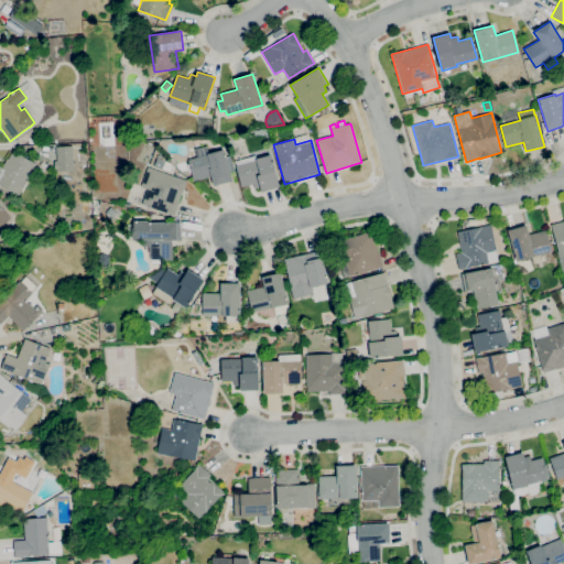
[(74,171),(74,145),(54,145),(54,171),(74,171)]
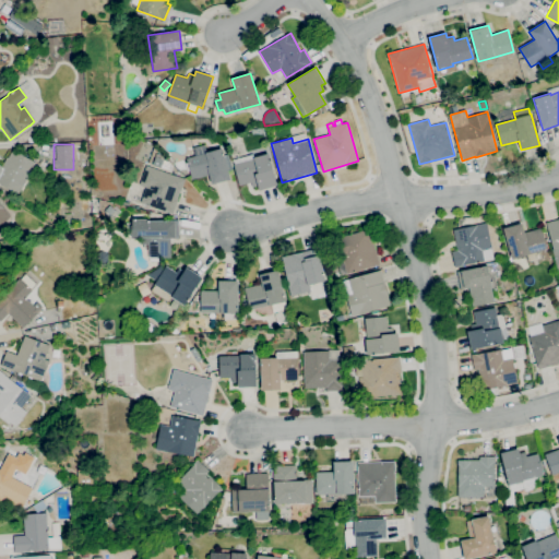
[(212,185),(210,175),(192,179),(190,171),(188,171),(185,163),(188,162),(187,158),(195,155),(193,147),(205,144),(206,152),(223,147),(224,155),(228,154),(233,169),(228,170),(230,179),(212,185)]
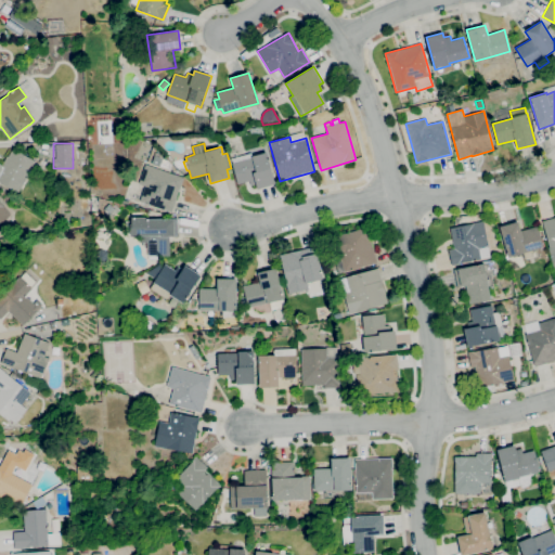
[(17,193),(0,183),(0,163),(2,165),(7,156),(8,156),(12,149),(35,162),(17,193)]
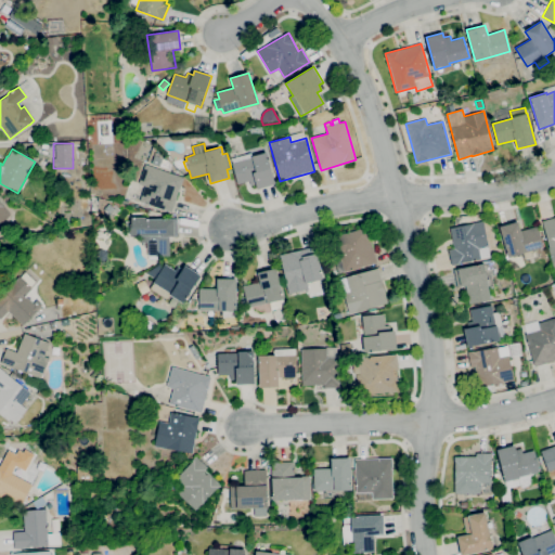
[(258,189),(257,184),(252,185),(249,181),(237,184),(232,163),(233,163),(232,158),(252,153),(253,156),(267,152),(275,184),(258,189)]
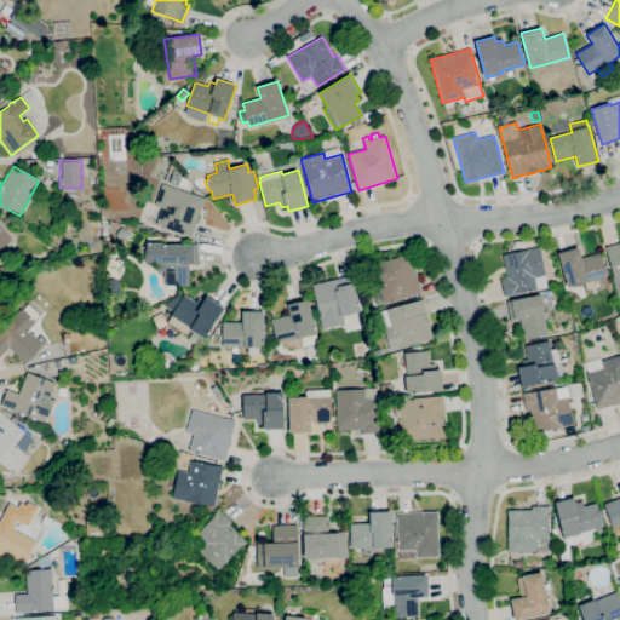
[(178,185),(170,183),(172,174),(182,178),(178,185)]
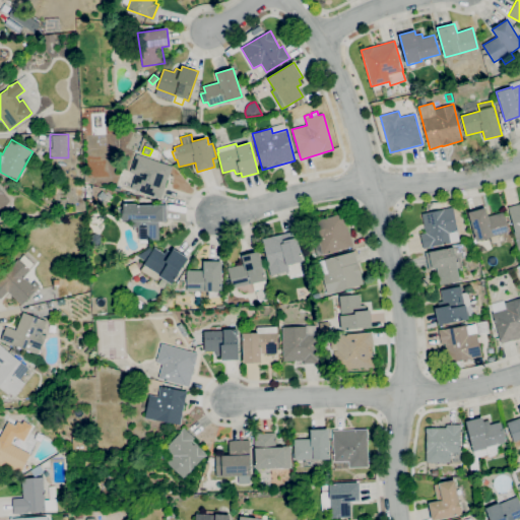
[(160,199),(131,189),(136,175),(130,172),(136,153),(173,167),(169,178),(168,178),(166,185),(160,199)]
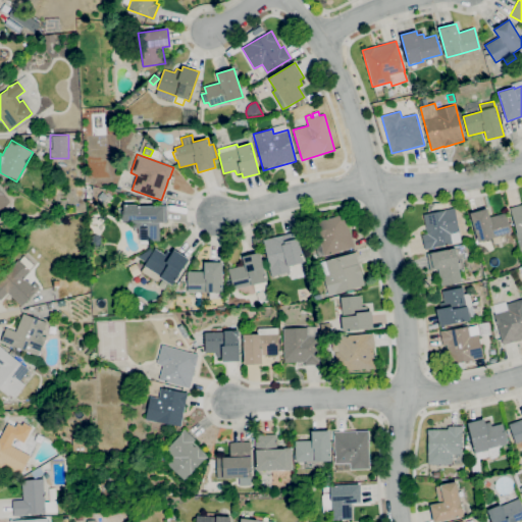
[(0,191),(10,202),(0,212),(0,191)]
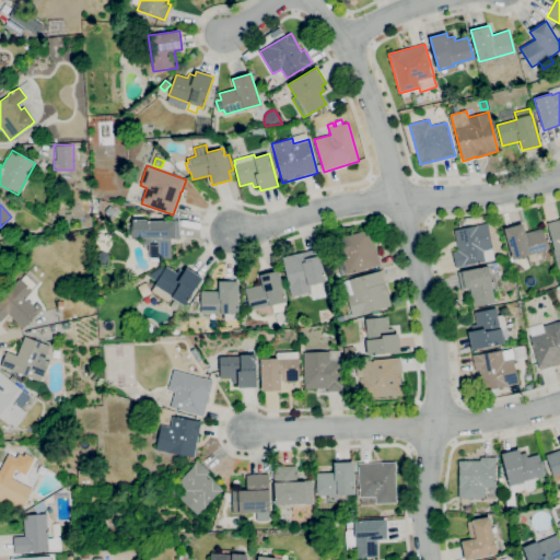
[(111,217),(105,210),(109,206),(116,211),(111,217)]
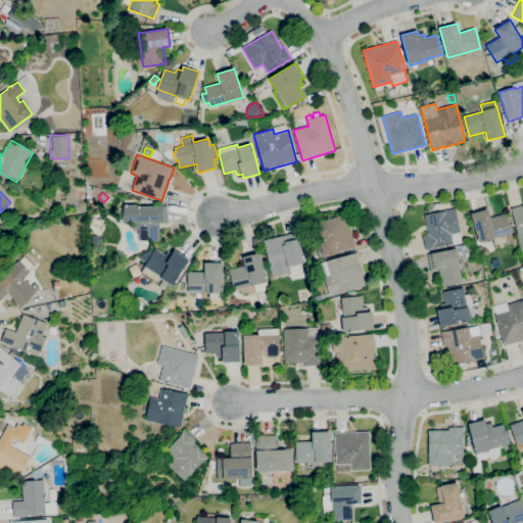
[(522,249),(521,250),(518,238),(519,238),(511,208),(522,204),(522,249)]
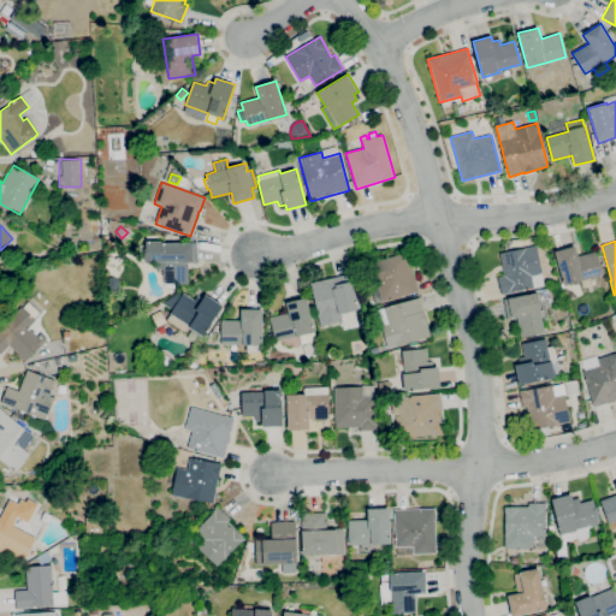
[(165,289),(165,284),(164,284),(164,268),(154,268),(154,262),(144,262),(144,242),(163,242),(163,243),(194,242),(194,243),(197,243),(197,262),(194,262),(188,262),(188,284),(175,284),(175,289),(165,289)]
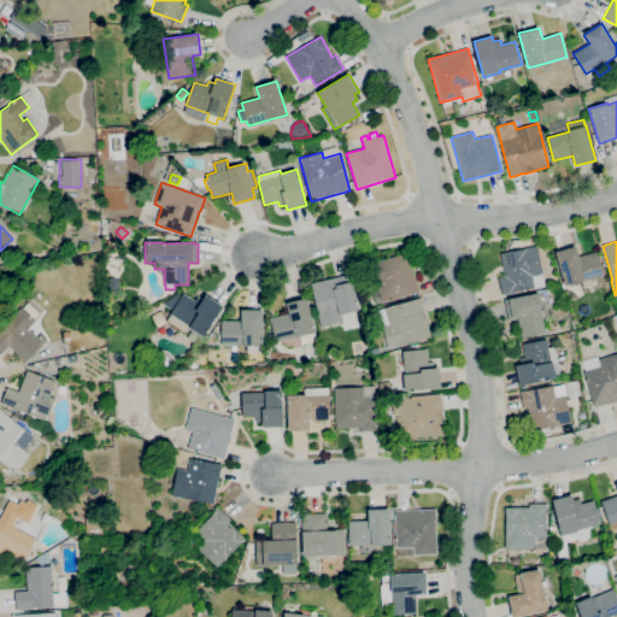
[(501,295),(499,277),(505,276),(500,253),(538,246),(542,274),(533,276),(534,288),(512,292),(512,293),(501,295)]
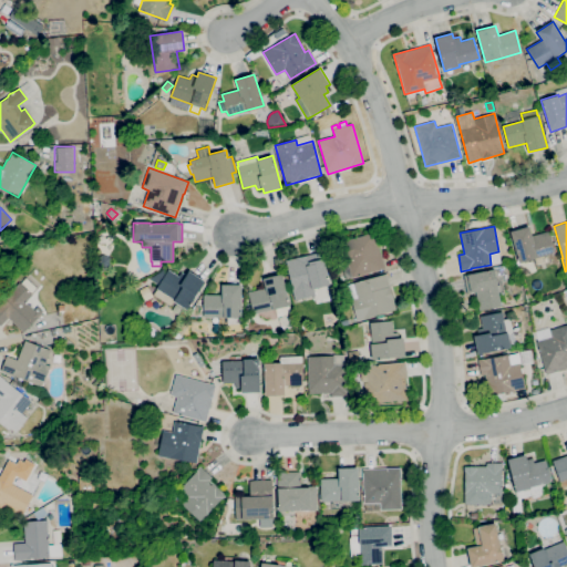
[(519,264),(511,232),(529,226),(532,236),(549,230),(555,253),(519,264)]
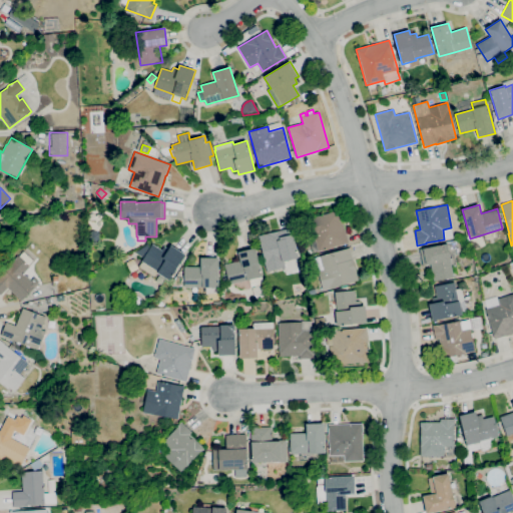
[(319,251),(315,236),(310,237),(305,219),(339,210),(343,221),(342,221),(345,228),(349,242),(319,251)]
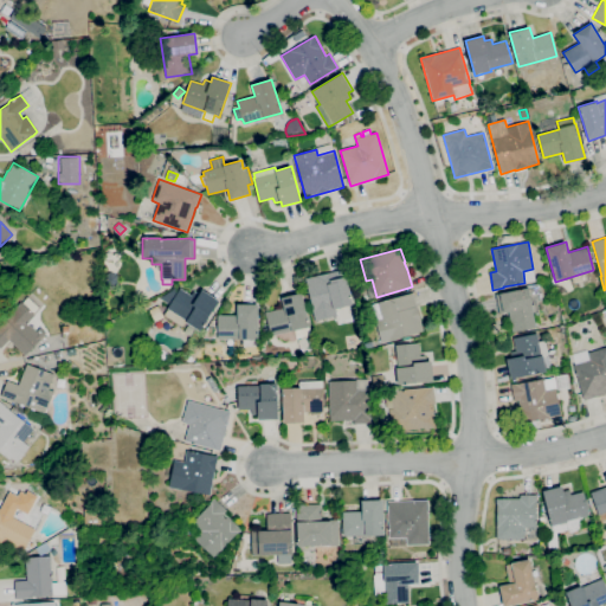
[(315,321),(305,278),(347,269),(348,276),(347,277),(353,304),(336,309),(337,315),(315,321)]
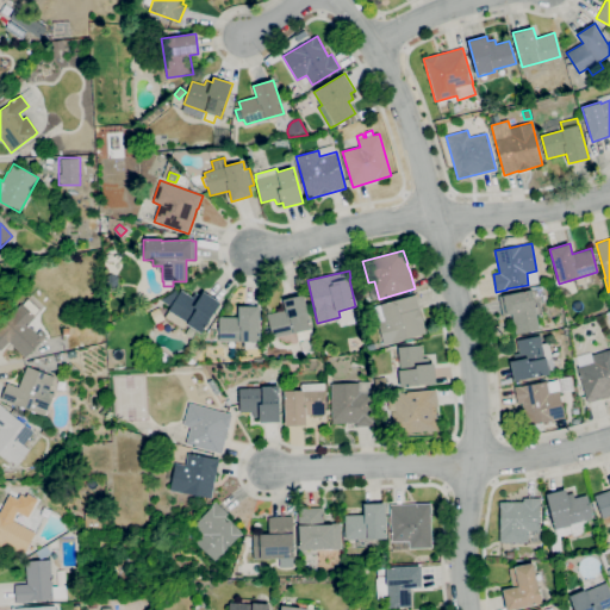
[(112,290),(105,286),(105,278),(111,274),(118,277),(119,285),(112,290)]
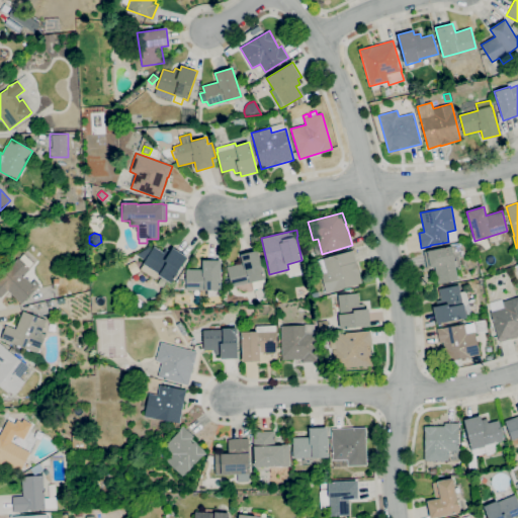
[(164,287),(157,283),(161,277),(159,275),(156,279),(140,270),(144,264),(143,264),(154,246),(163,252),(166,248),(170,251),(172,248),(187,257),(171,283),(168,281),(164,287)]
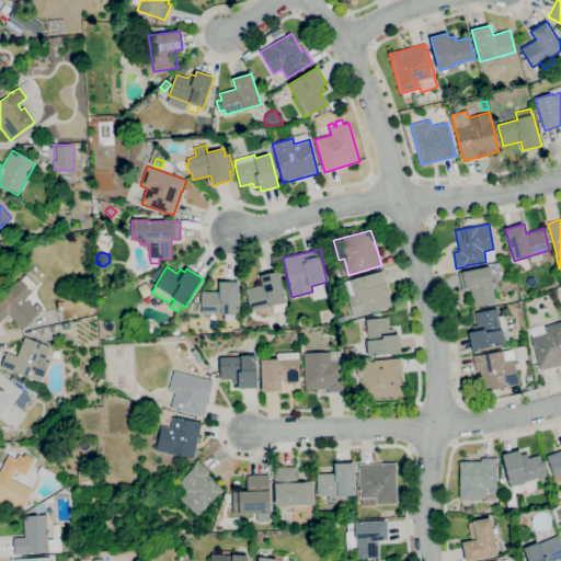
[(474,307),(471,288),(462,290),(459,272),(489,266),(495,304),(474,307)]
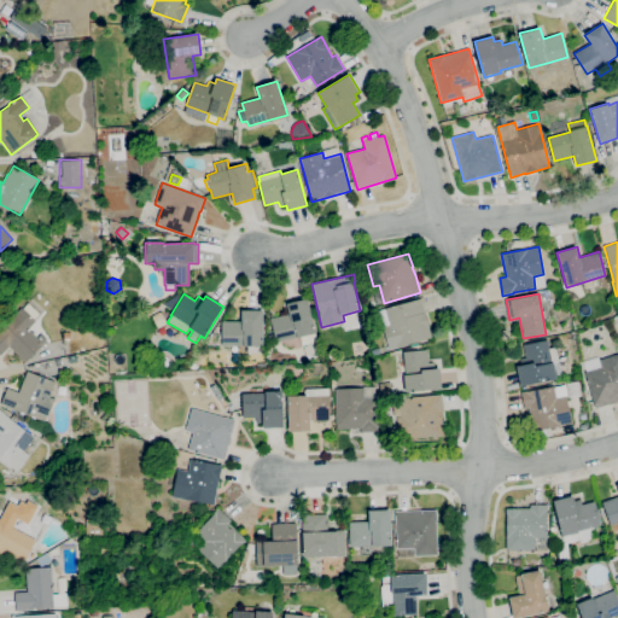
[(302,345),(299,336),(277,342),(270,319),(290,314),(287,304),(308,298),(316,333),(315,333),(318,342),(302,345)]
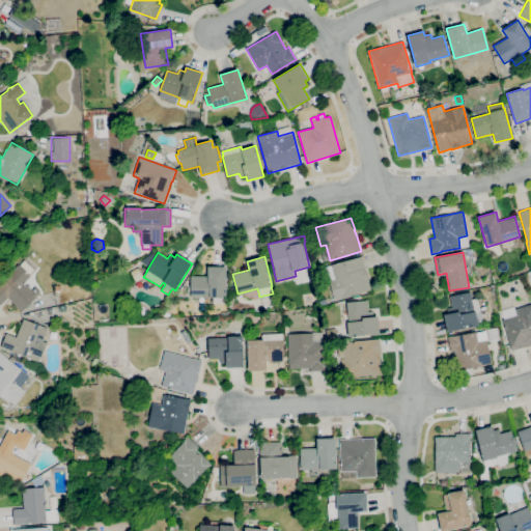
[(335,300),(329,281),(325,267),(331,266),(362,256),(371,289),(335,300)]
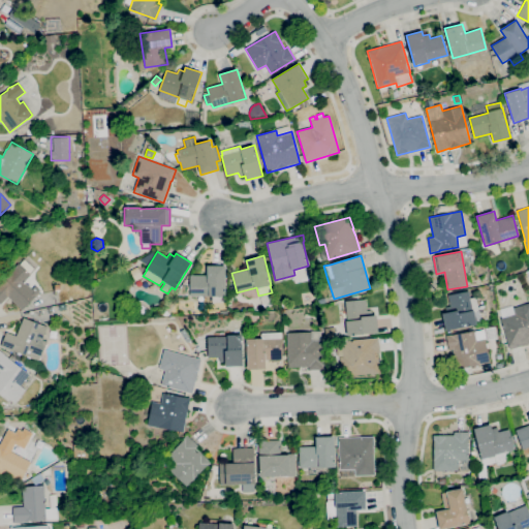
[(23,310),(7,297),(0,305),(0,282),(18,263),(30,275),(24,282),(32,289),(35,286),(40,290),(23,310)]
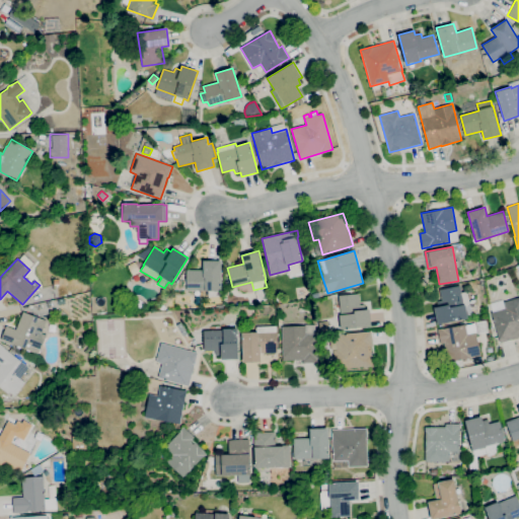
[(218,294),(213,294),(213,291),(204,291),(186,291),(187,270),(203,270),(203,261),(221,261),(221,291),(218,291),(218,294)]
